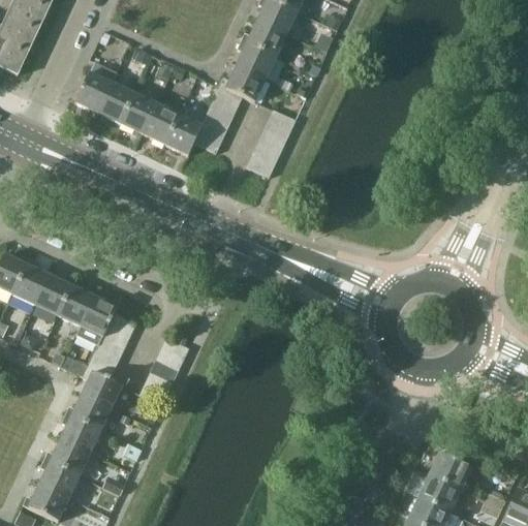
[(0,66),(11,72),(47,0),(20,0),(0,40),(0,66)]
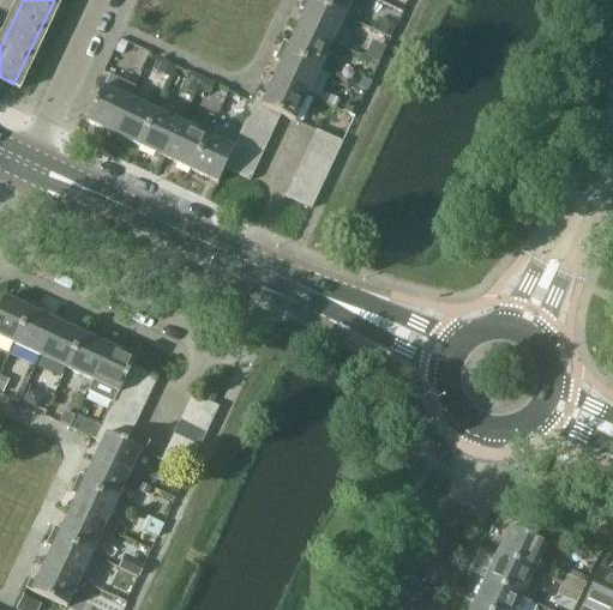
[(346,14),(314,0),(302,0),(300,5),(307,7),(299,24),(334,40),(346,14)]
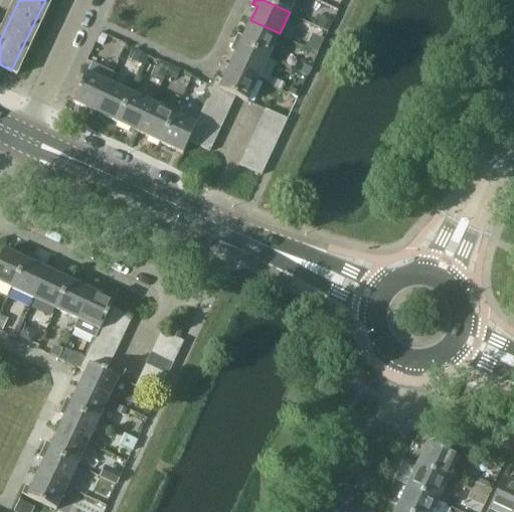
[(264,0),(290,12),(295,0),(264,0)]
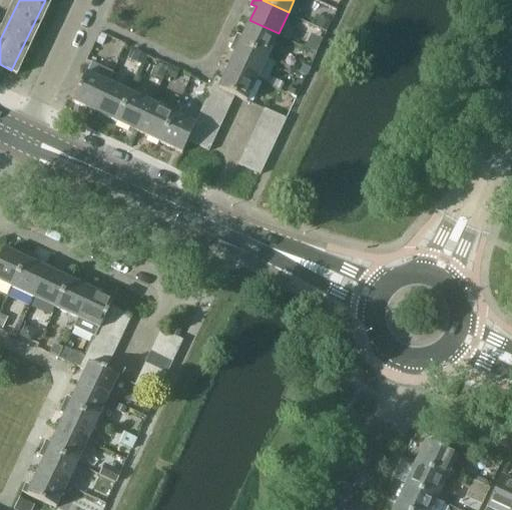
[(318,14),(314,23),(329,29),(332,20),(318,14)]
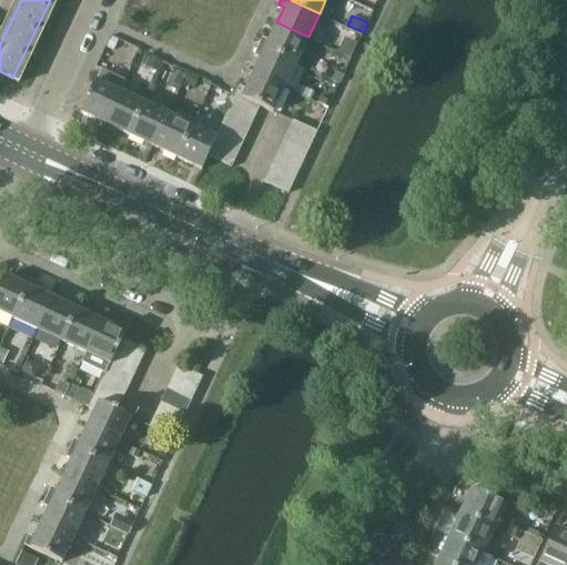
[(309,37),(276,22),(270,38),(263,34),(259,43),(296,61),(309,37)]
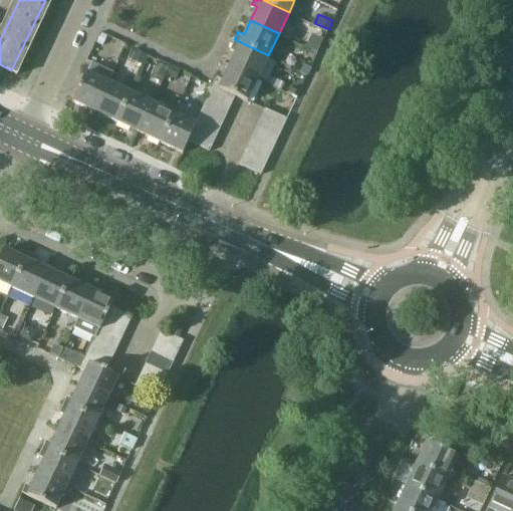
[(100,30),(95,40),(103,43),(107,33),(100,30)]
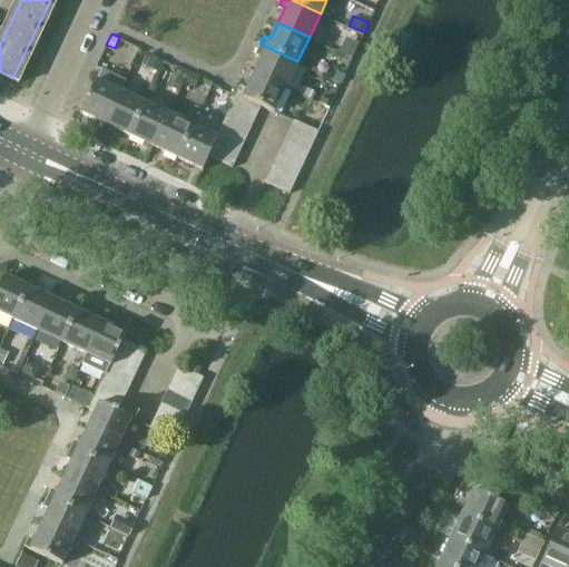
[(346,36),(340,51),(351,56),(359,41),(346,36)]
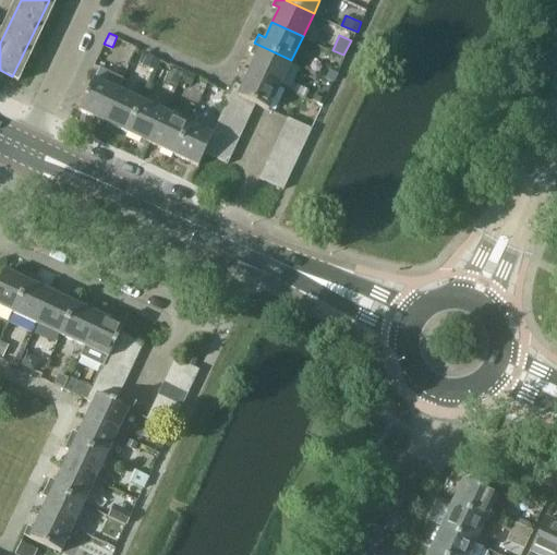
[(291,60),(254,43),(251,51),(256,53),(250,69),(280,84),(291,60)]
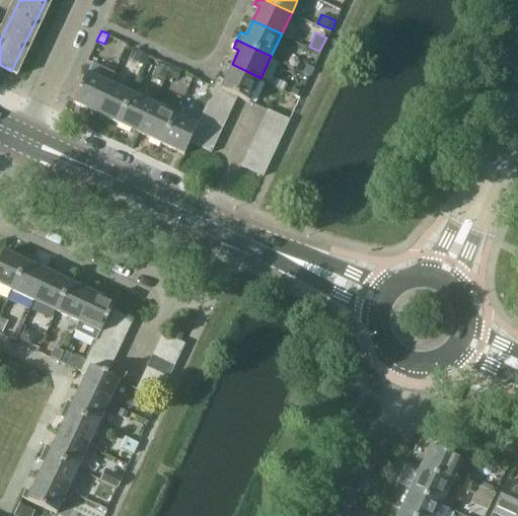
[(138,49),(133,58),(144,64),(149,55),(138,49)]
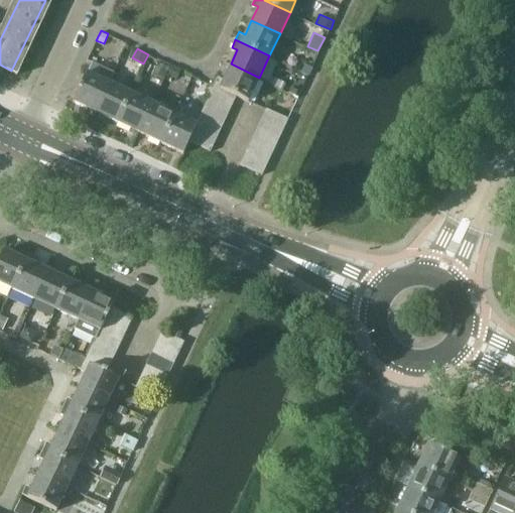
[(158,60),(153,71),(165,76),(170,66),(158,60)]
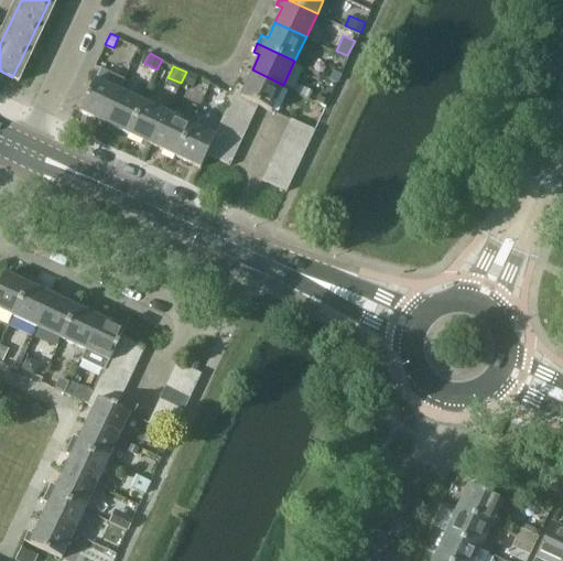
[(105,120),(119,89),(125,78),(100,67),(80,109),(105,120)]
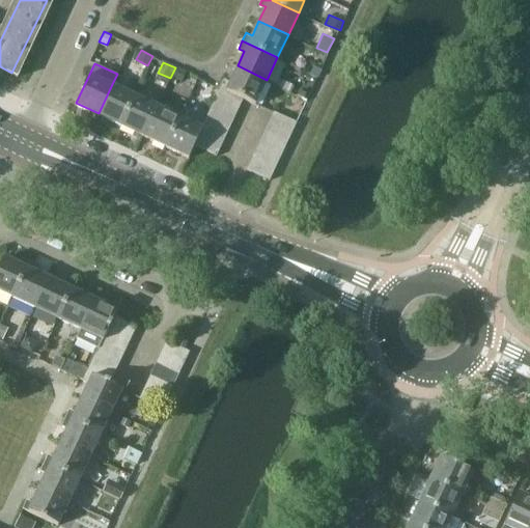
[(177,63),(172,75),(182,80),(188,67),(177,63)]
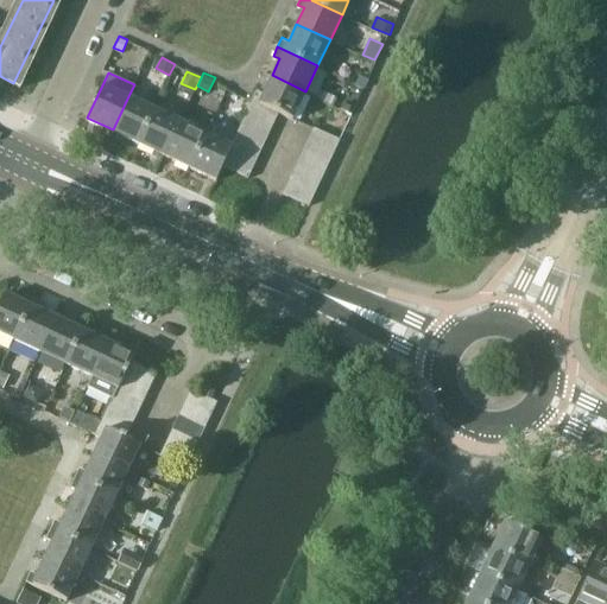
[(305,91),(272,75),(264,91),(258,88),(252,100),(279,112),(293,119),(305,91)]
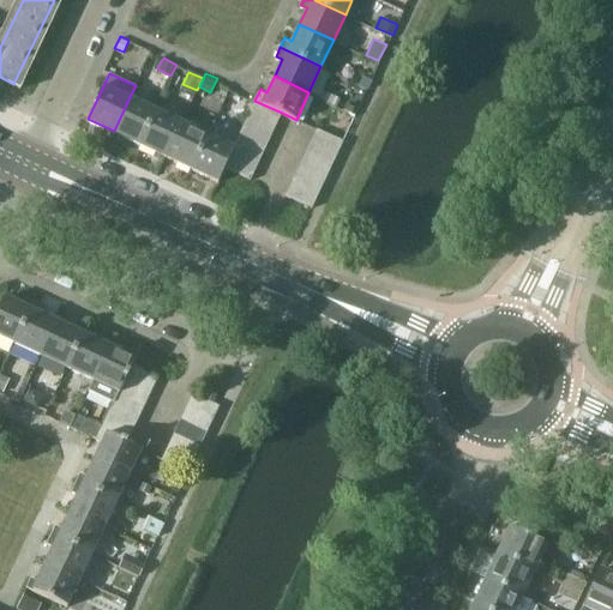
[(364,76),(360,84),(368,88),(372,79),(364,76)]
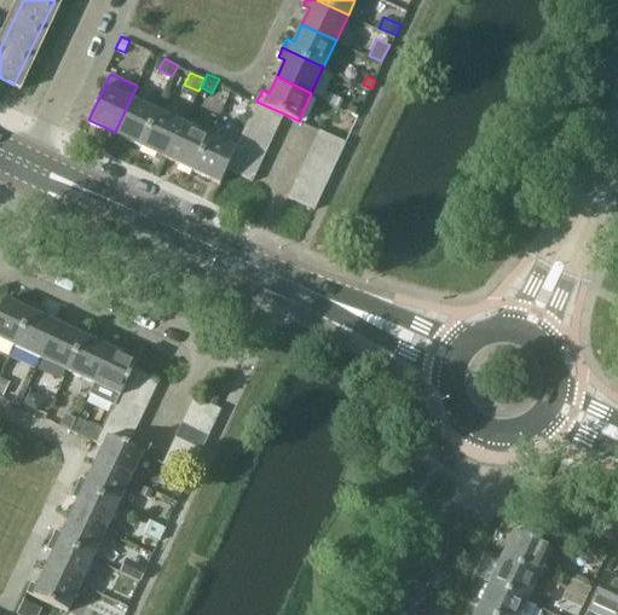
[(327,90),(322,98),(340,106),(344,98),(327,90)]
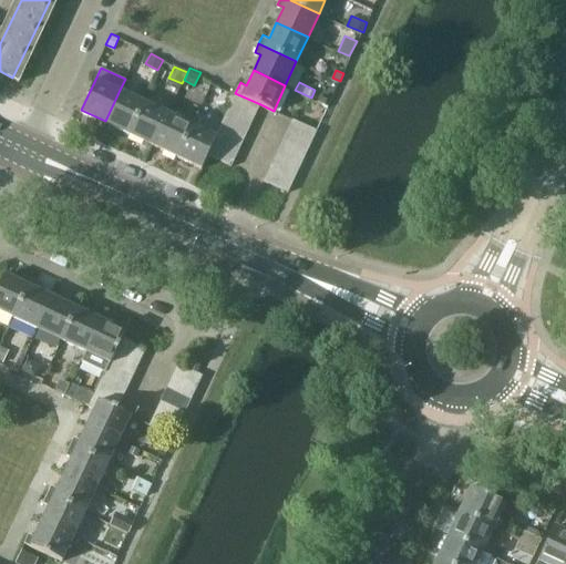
[(290,88),(286,98),(295,101),(299,92),(295,90),(290,88)]
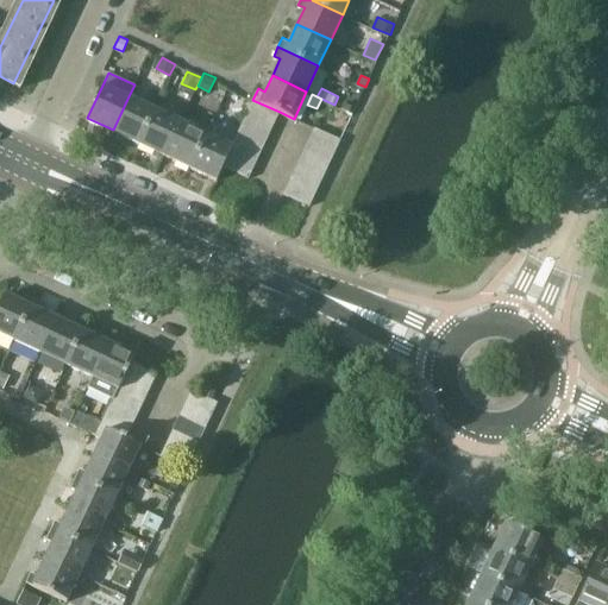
[(139,142),(155,108),(129,96),(113,130),(139,142)]
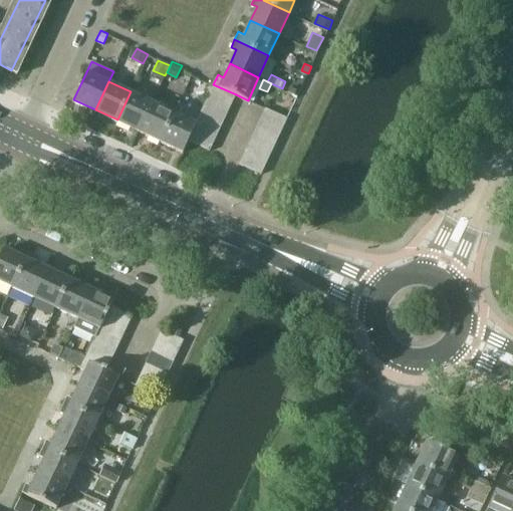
[(231,105),(236,94),(213,84),(208,94),(231,105)]
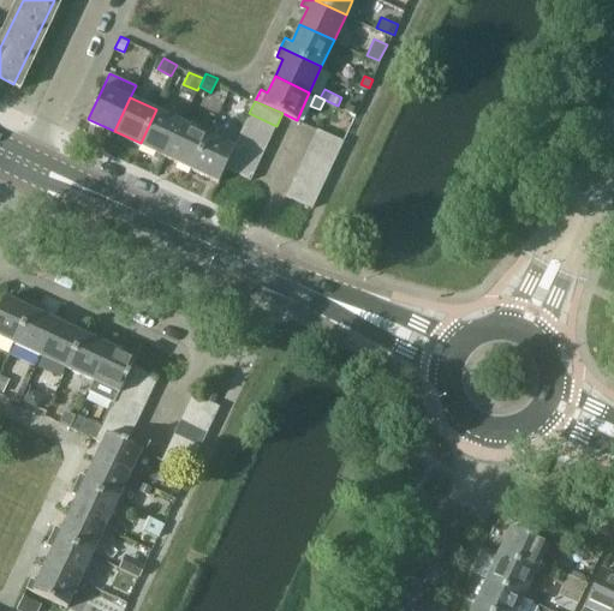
[(347,102),(345,108),(353,113),(356,106),(347,102)]
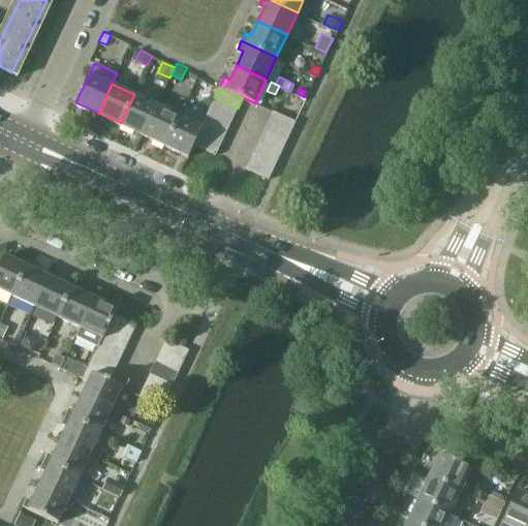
[(144,134),(157,104),(134,94),(121,123),(144,134)]
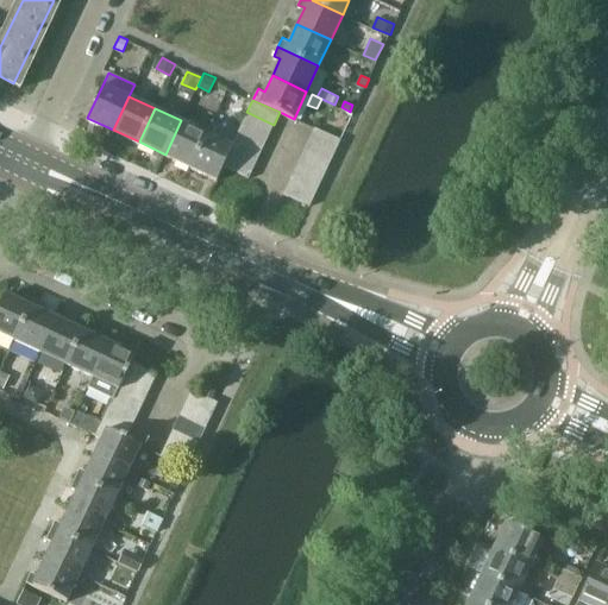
[(274,125),(246,112),(240,125),(267,138),(274,125)]
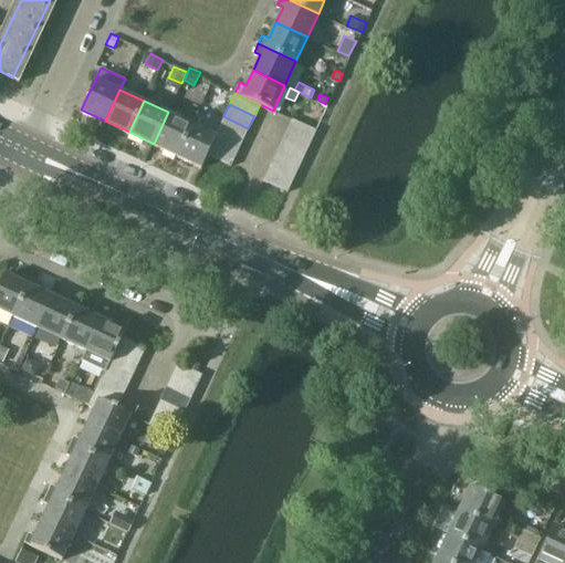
[(178,155),(192,123),(168,112),(154,144),(178,155)]
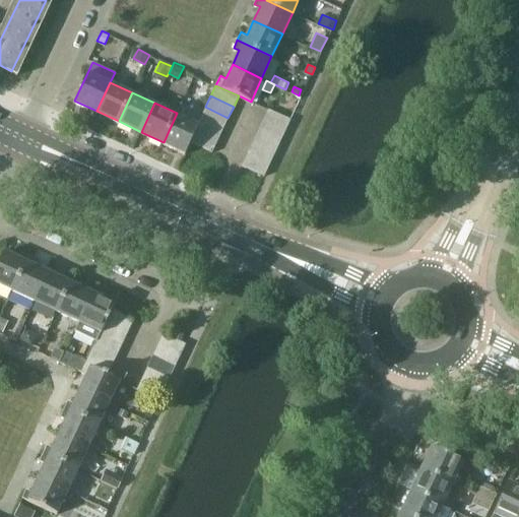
[(191,140),(196,130),(199,124),(198,123),(186,118),(191,108),(181,103),(177,113),(164,142),(185,152),(191,140)]
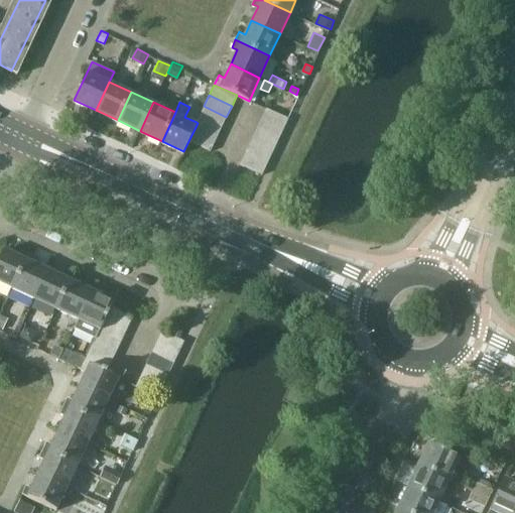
[(221,128),(226,117),(204,106),(199,117),(221,128)]
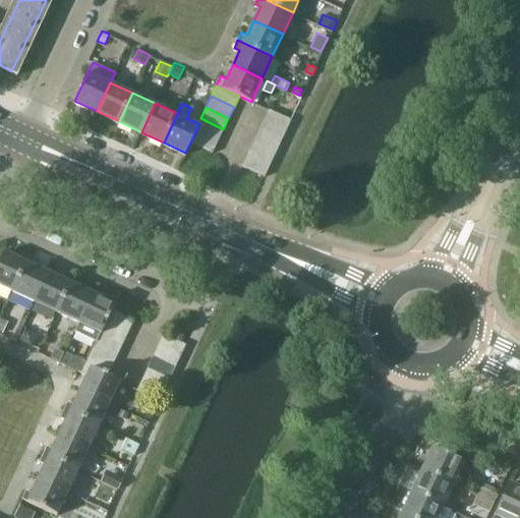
[(291,119),(287,117),(269,108),(269,109),(264,119),(286,130),(291,119)]
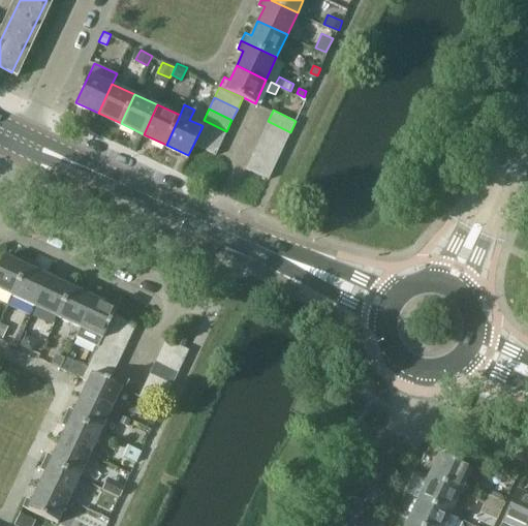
[(221,143),(226,131),(204,120),(202,125),(203,126),(199,132),(221,143)]
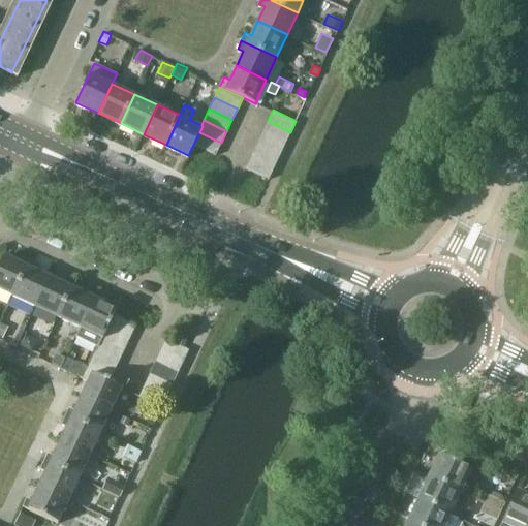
[(290,132),(268,121),(262,132),(285,143),(290,132)]
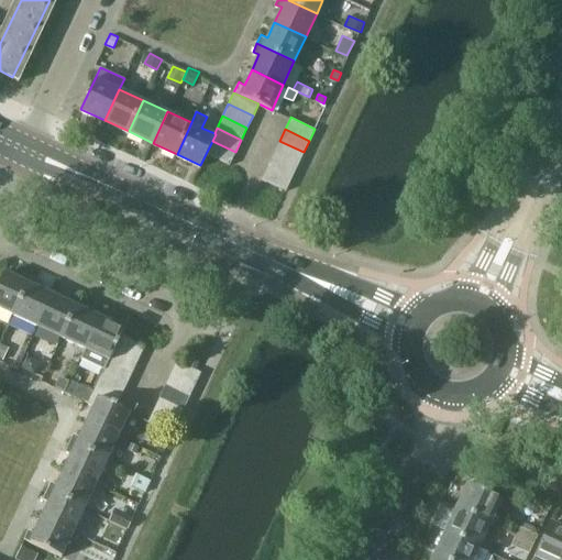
[(230,163),(235,152),(212,141),(207,152),(230,163)]
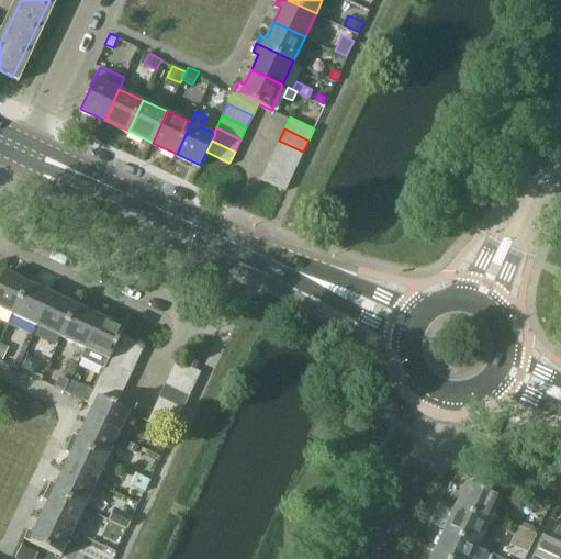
[(303,152),(279,141),(273,153),(298,164),(303,152)]
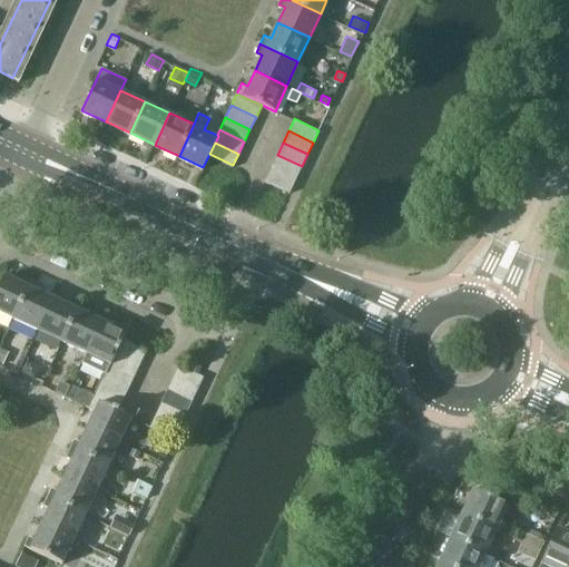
[(302,166),(277,155),(272,167),(296,178),(302,166)]
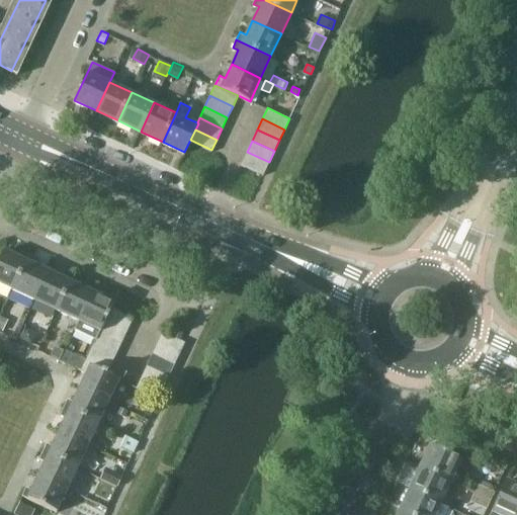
[(269,162),(247,152),(241,163),(263,173),(269,162)]
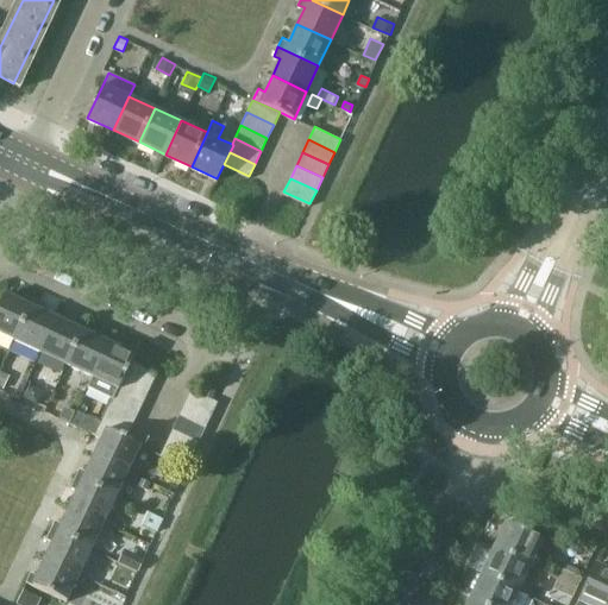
[(5,292),(0,303),(0,332),(16,339),(35,298),(25,294),(23,301),(10,295),(5,292)]
